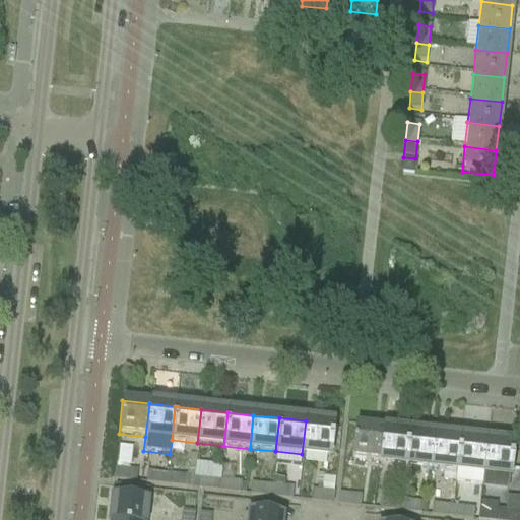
[(306,420),(302,454),(328,457),(332,424),(306,420)]
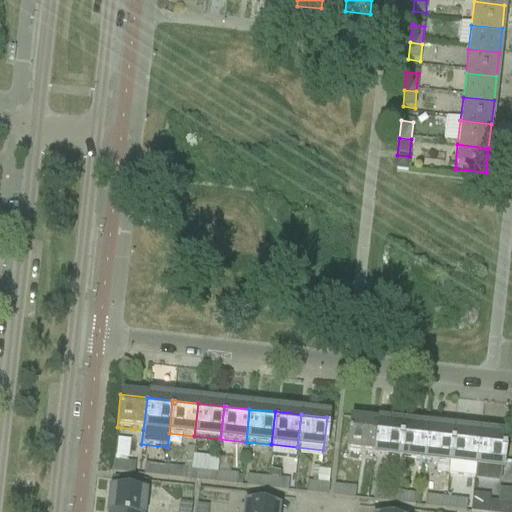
[(345,453),(372,456),(375,423),(349,420),(345,453)]
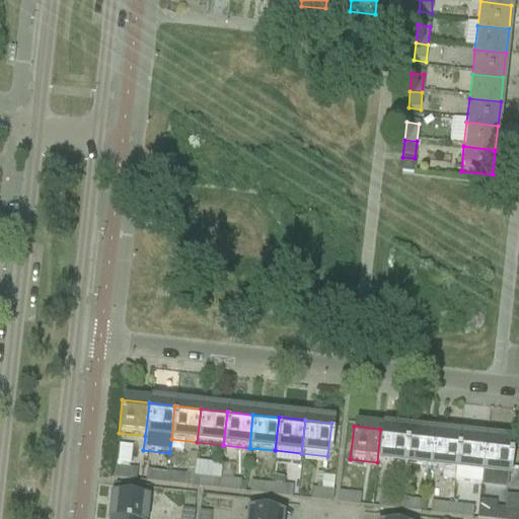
[(377,462),(402,465),(406,432),(380,429),(377,462)]
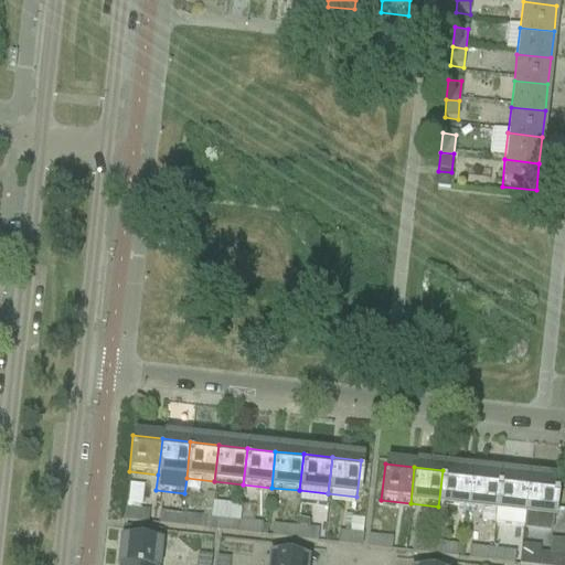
[(438,507),(467,509),(471,473),(443,470),(438,507)]
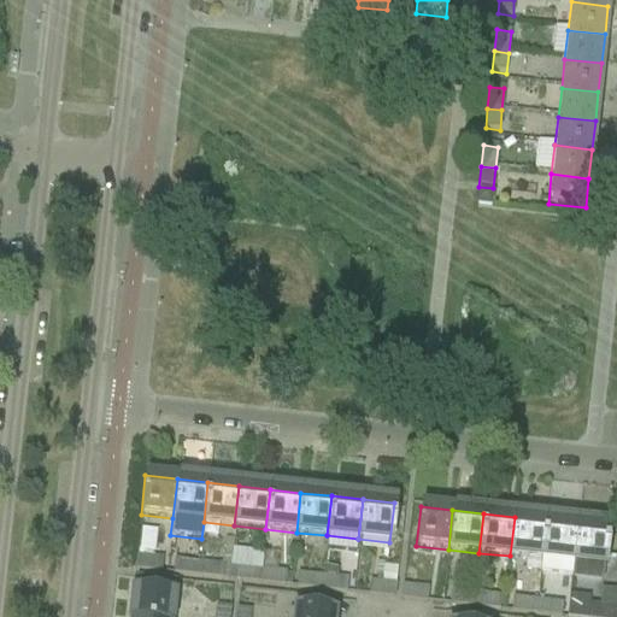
[(510,556),(541,559),(545,519),(515,517),(510,556)]
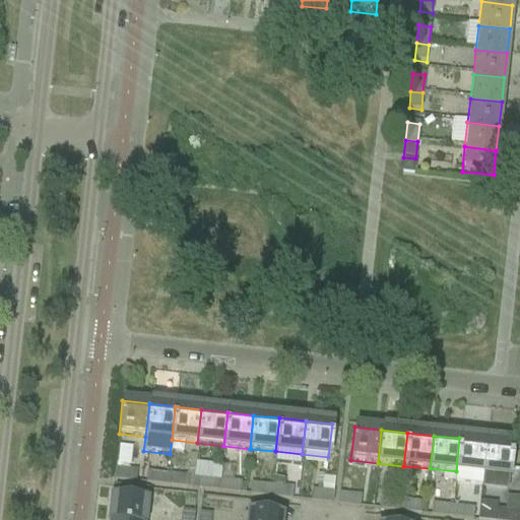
[(456,471),(454,483),(480,486),(481,474),(485,441),(459,438),(456,471)]
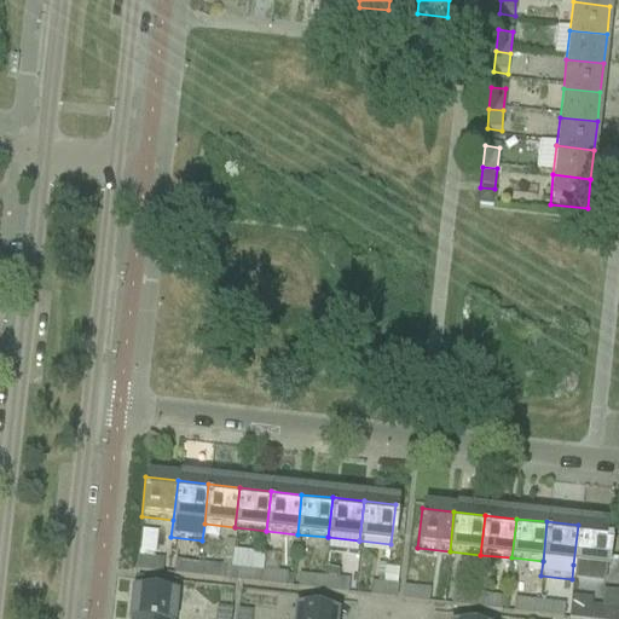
[(578,525),(573,565),(606,568),(611,528),(578,525)]
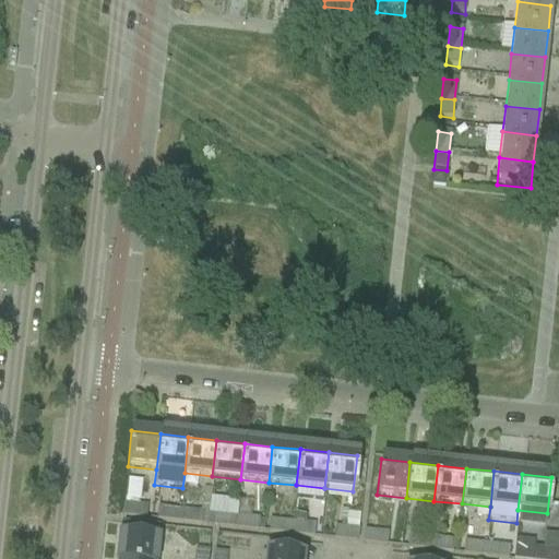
[(127,482),(125,501),(140,502),(142,483),(127,482)]
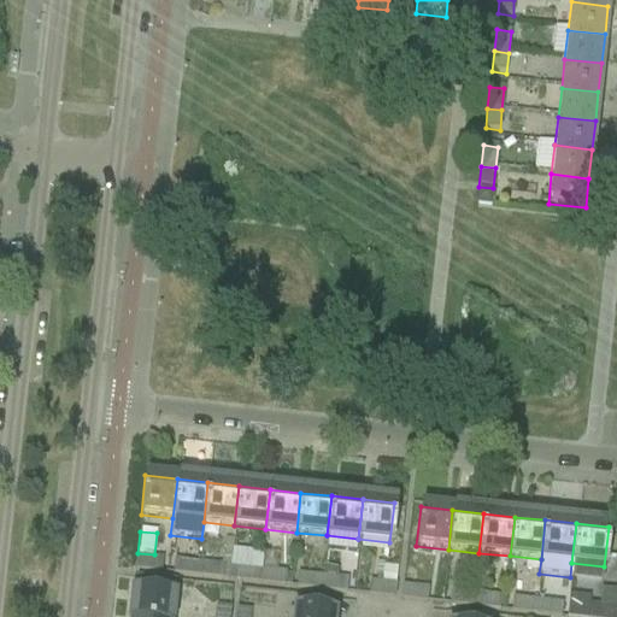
[(135,570),(159,574),(160,560),(136,558),(135,570)]
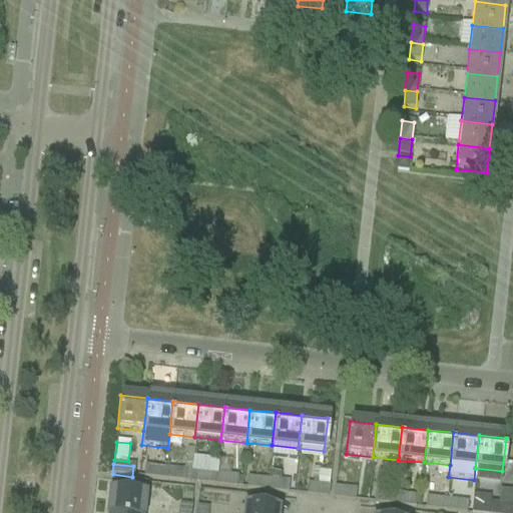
[(142,478),(163,480),(164,470),(144,468),(142,478)]
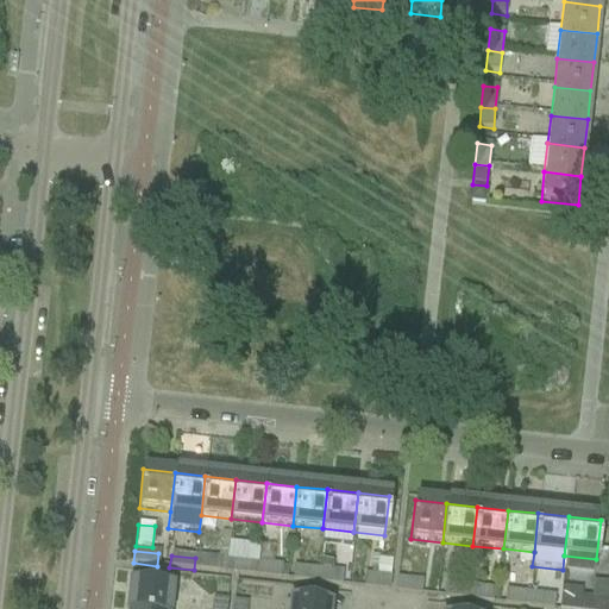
[(195,558),(194,570),(218,572),(219,560),(195,558)]
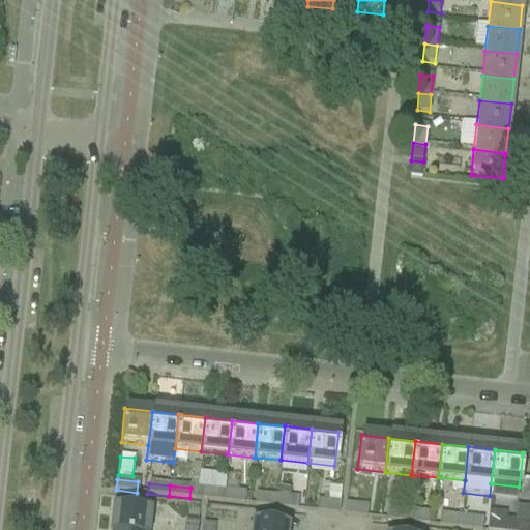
[(201,500),(223,502),(224,492),(202,489),(201,500)]
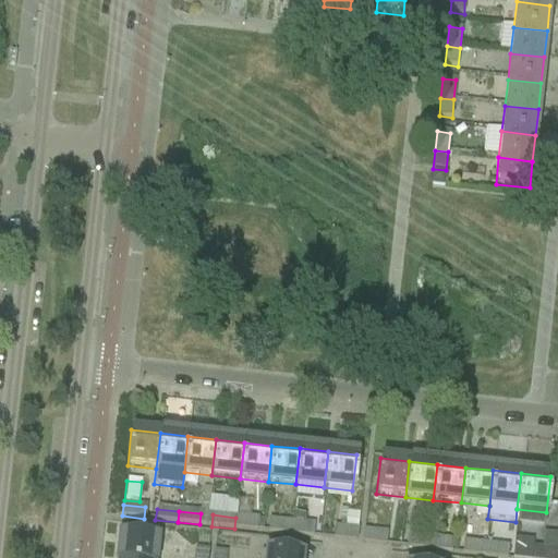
[(235,518),(234,529),(256,531),(257,520),(235,518)]
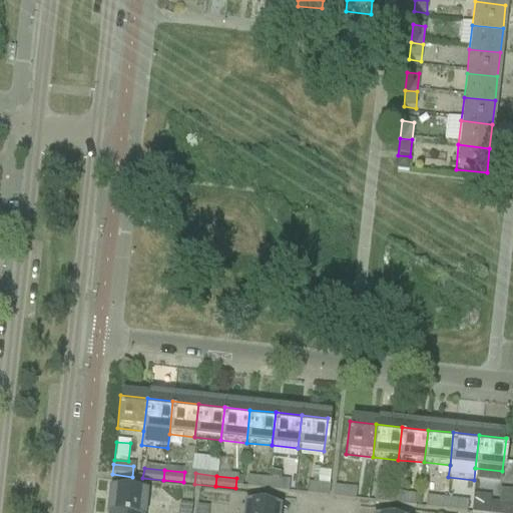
[(245,489),(267,492),(268,481),(247,479),(245,489)]
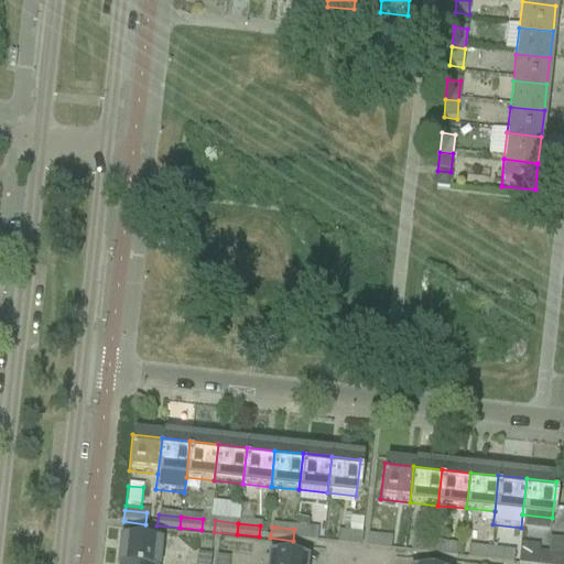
[(122,529),(118,563),(158,563),(160,545),(156,545),(159,532),(148,531),(144,531),(122,529)]
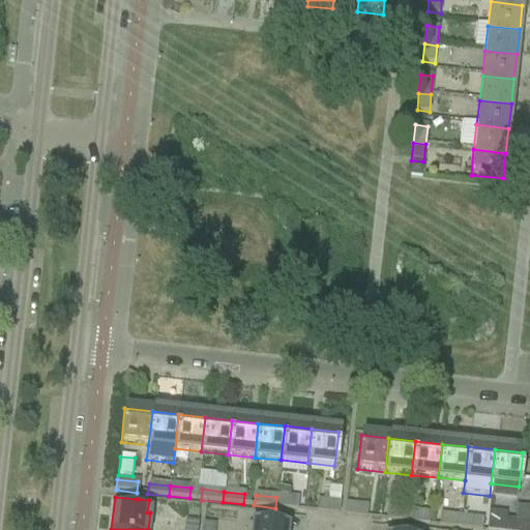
[(276,497),(275,508),(296,510),(297,500),(276,497)]
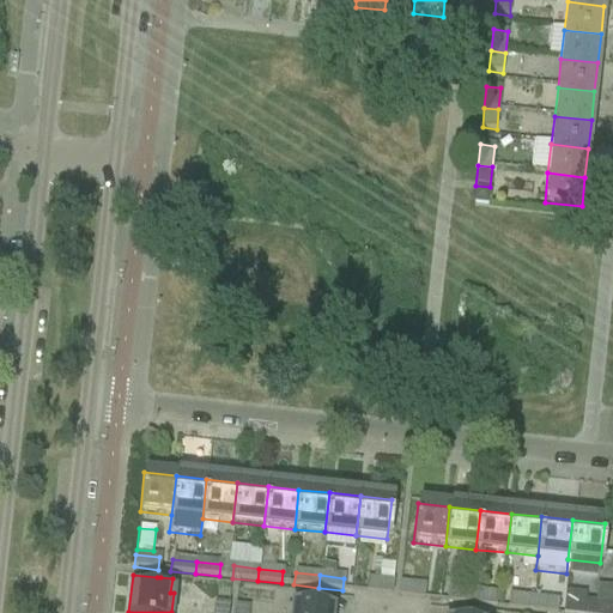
[(365,593),(390,595),(392,583),(368,581),(365,593)]
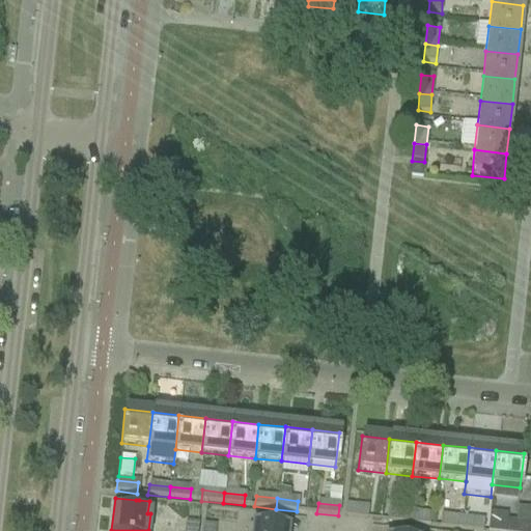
[(344,516),(366,519),(367,508),(346,506),(344,516)]
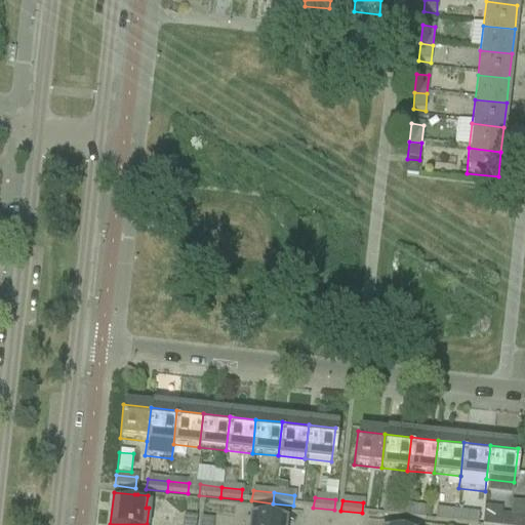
[(481,524),(520,524),(521,520),(522,509),(523,505),(511,502),(509,517),(500,516),(501,514),(483,512),(481,524)]
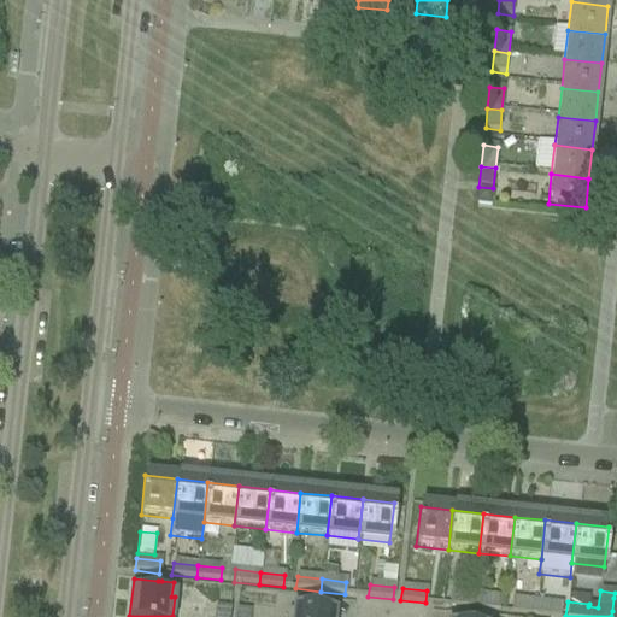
[(450,606),(472,609),(474,595),(451,593),(450,606)]
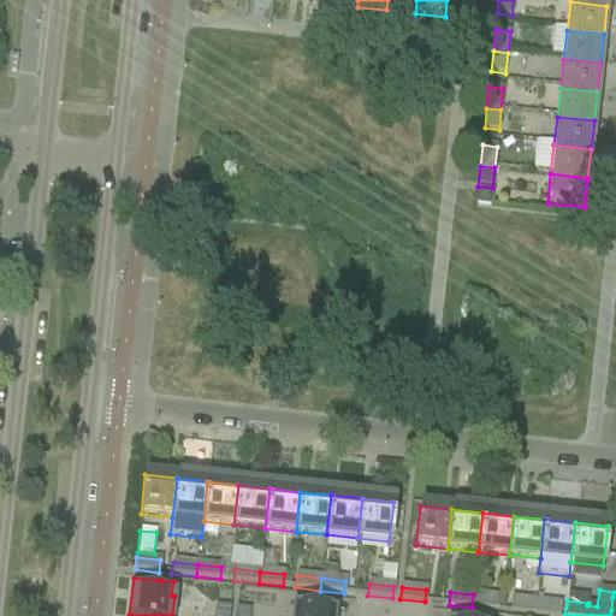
[(473,594),(472,608),(498,610),(499,598),(473,594)]
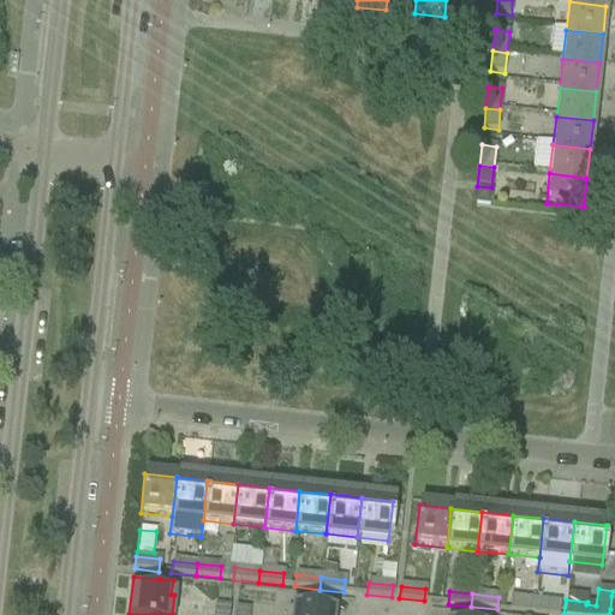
[(509,611),(533,614),(535,601),(511,598),(509,611)]
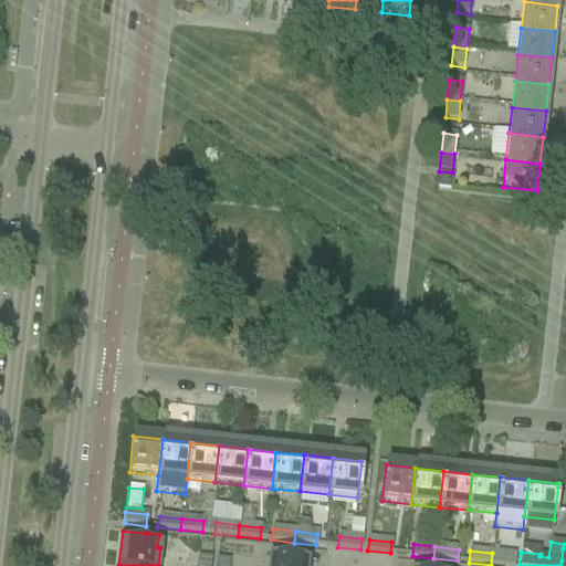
[(492,553),(491,565),(502,565),(514,565),(515,556),(492,553)]
